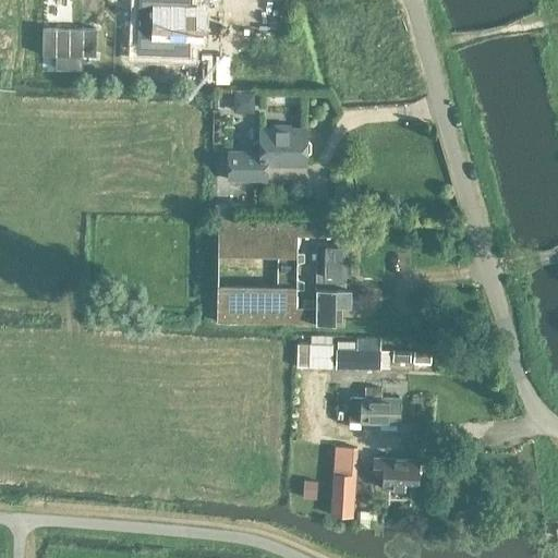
[(43,0),(43,70),(73,70),(74,0),(43,0)]
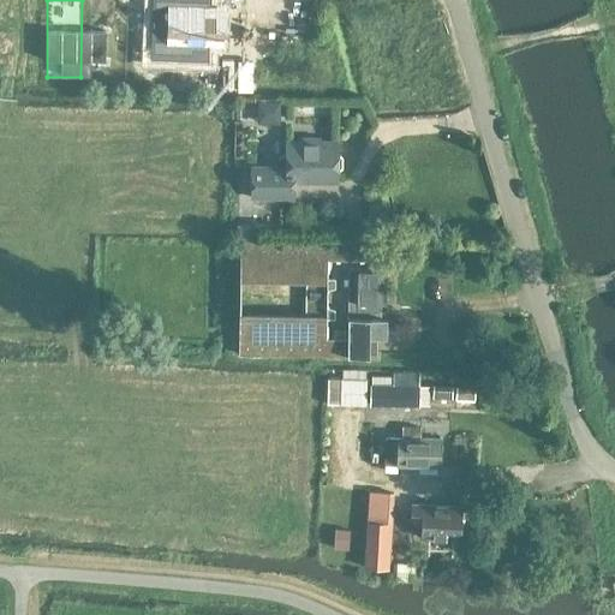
[(148,6),(147,39),(214,41),(215,9),(148,6)]
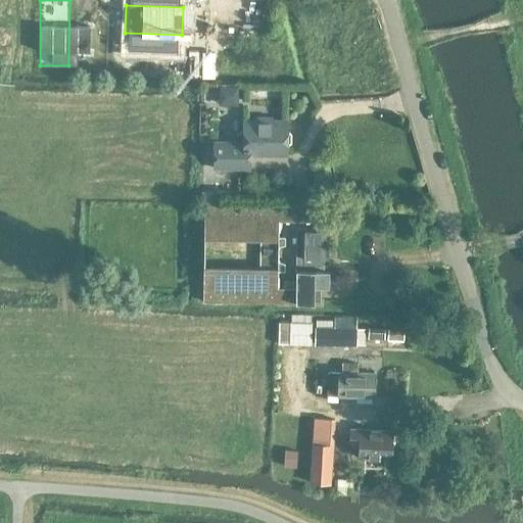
[(220,86),(219,104),(238,105),(239,86),(220,86)]
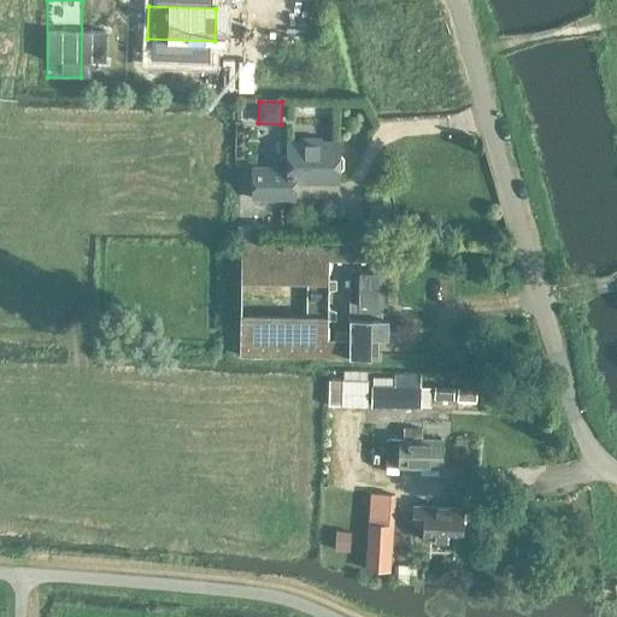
[(280,168),(253,168),(253,198),(294,199),(294,181),(338,182),(339,170),(342,168),(342,157),(339,154),(339,144),(321,142),(318,139),(305,139),(303,142),(288,142),(288,154),(280,159),(280,168)]
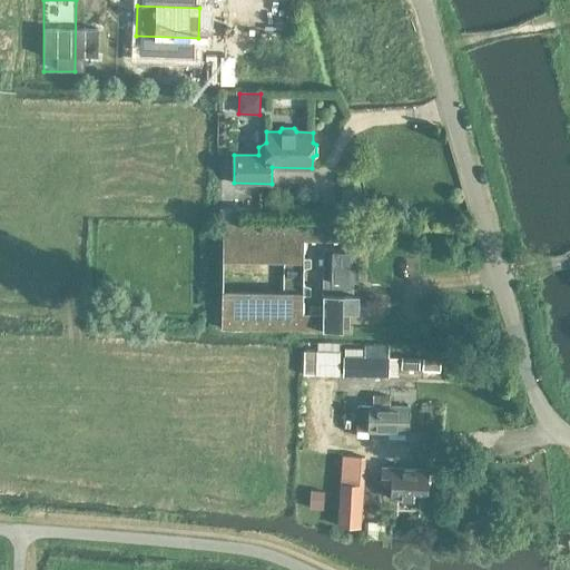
[(219,208),(219,222),(233,222),(233,208),(219,208)]
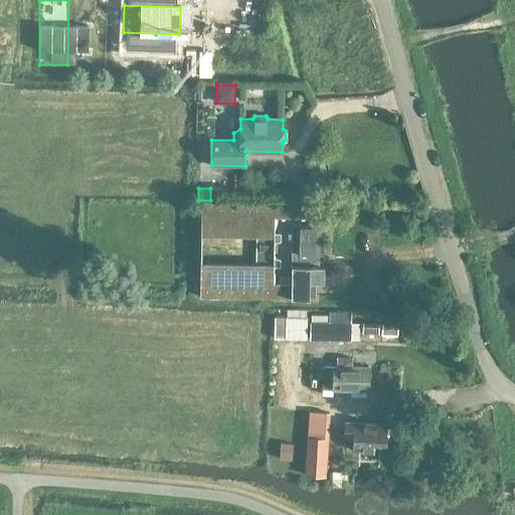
[(292,266),(291,283),(291,298),(310,298),(310,296),(315,296),(316,282),(323,282),(324,267),(319,267),(320,225),(292,225),(292,253),(294,253),(294,266),(292,266)]
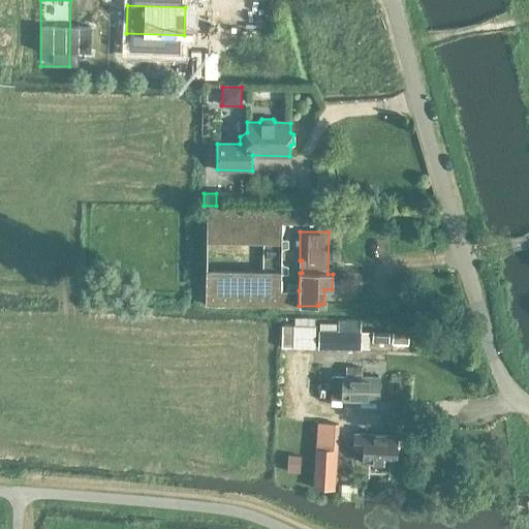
[(283,327),(282,348),(316,349),(317,328),(283,327)]
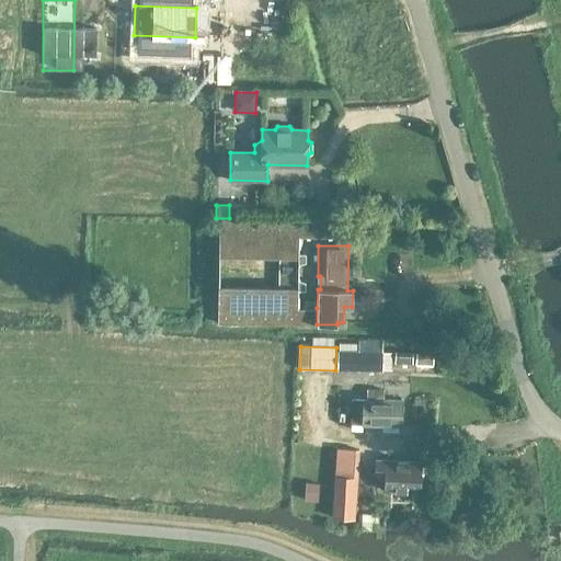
[(391,353),(357,352),(339,352),(339,369),(381,370),(382,366),(391,366),(391,353)]
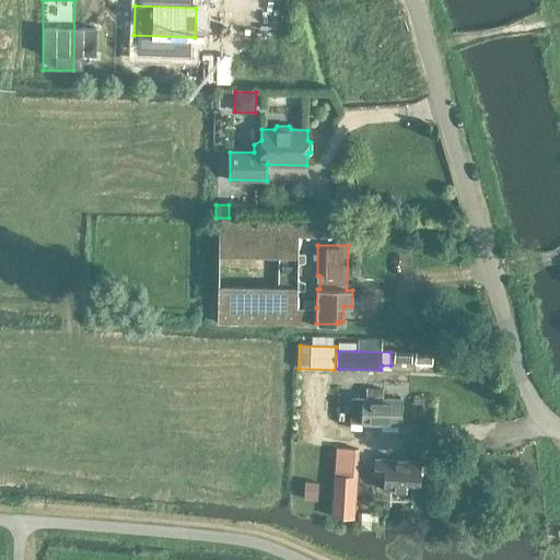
[(395,351),(395,362),(411,363),(412,352),(395,351)]
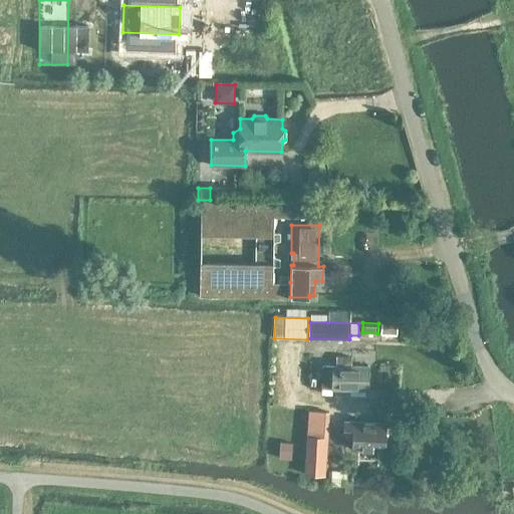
[(382,323),(381,333),(396,334),(397,324),(382,323)]
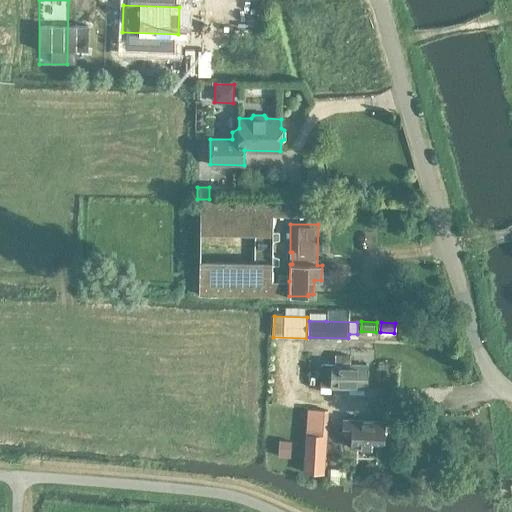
[(350,356),(335,355),(334,364),(332,364),(321,364),(321,387),(331,387),(366,388),(367,366),(350,365),(350,356)]
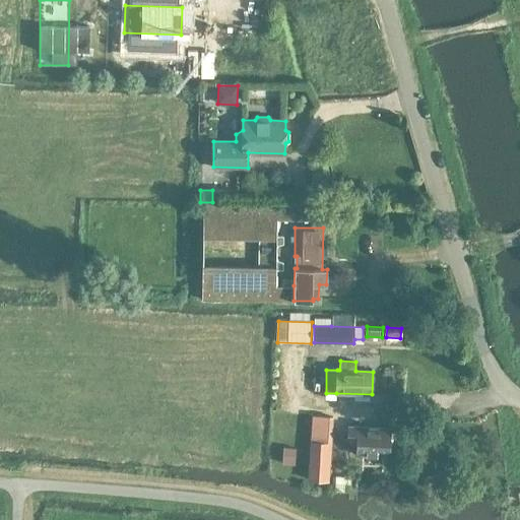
[(308,479),(328,480),(333,417),(313,415),(308,479)]
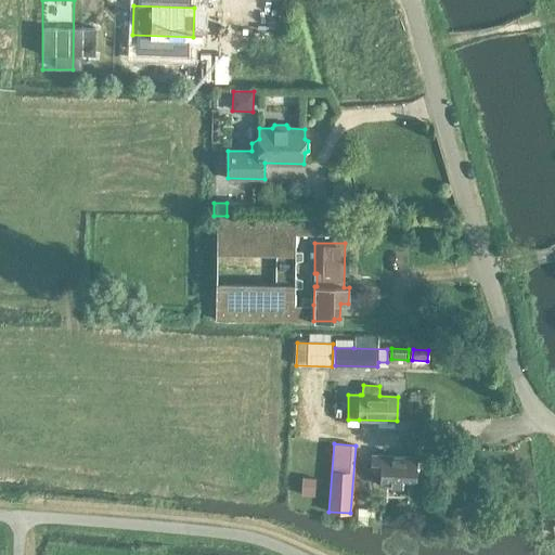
[(417,457),(400,457),(371,455),(371,469),(381,469),(379,485),(415,487),(417,457)]
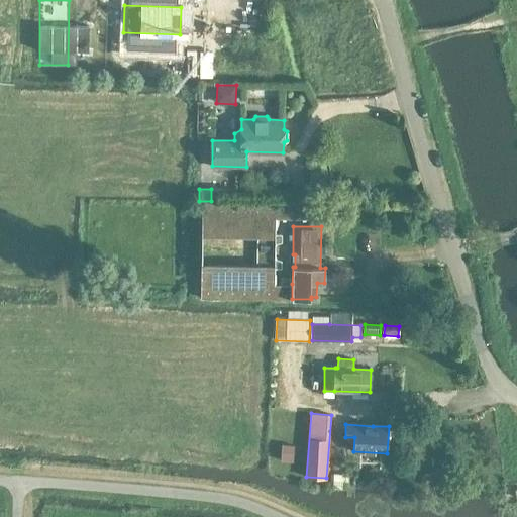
[(283,443),(281,460),(294,462),(296,445),(283,443)]
